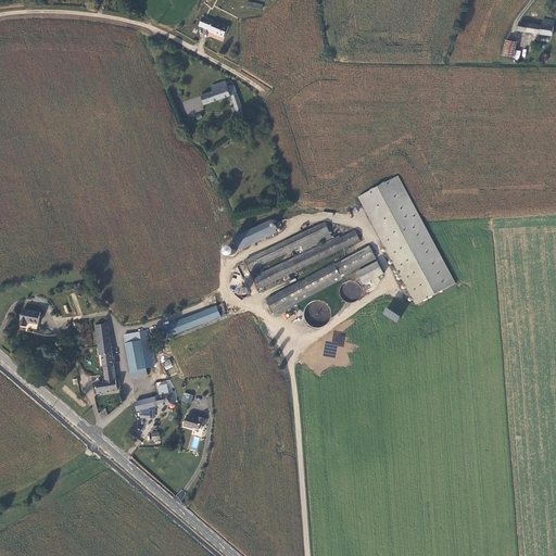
[(209,32),(224,37),(228,26),(212,21),(203,17),(199,26),(209,30),(209,32)]
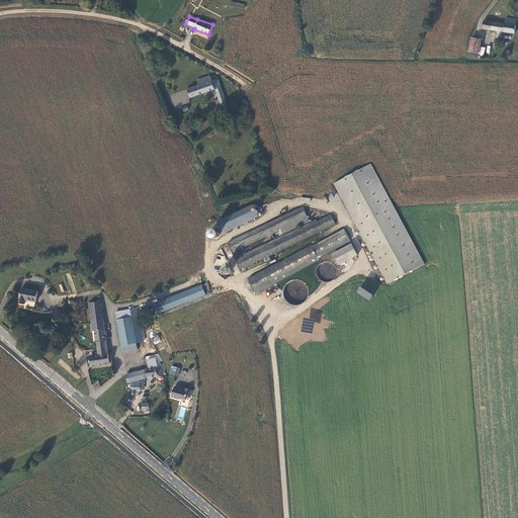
[(482,30),(515,32),(516,18),(504,17),(503,24),(483,23),(482,30)]
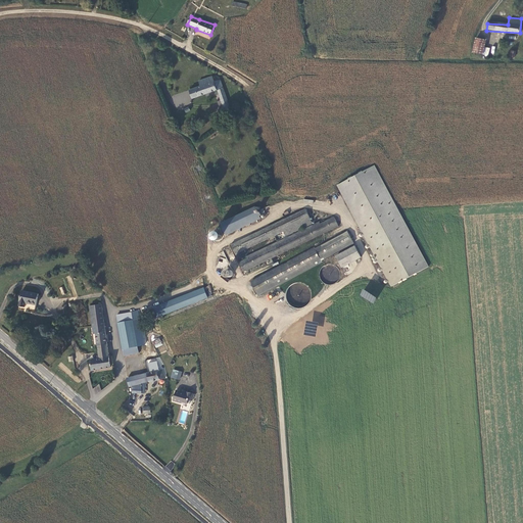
[(486,40),(476,38),(473,54),(483,56),(486,40)]
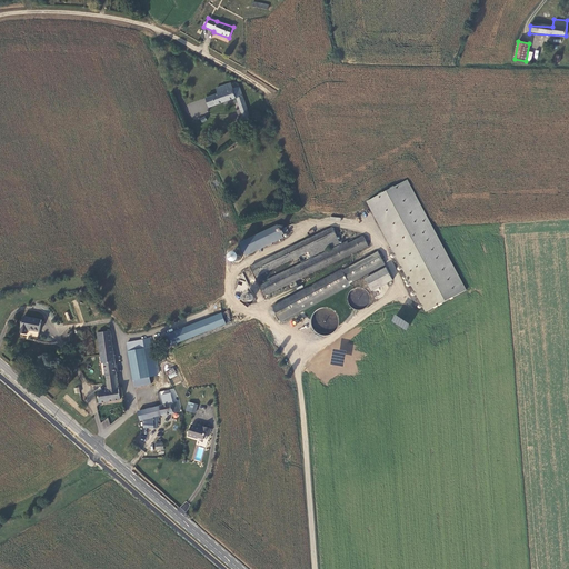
[(242,116),(249,113),(239,86),(232,88),(231,82),(216,88),(218,93),(205,98),(209,109),(236,99),(242,116)]
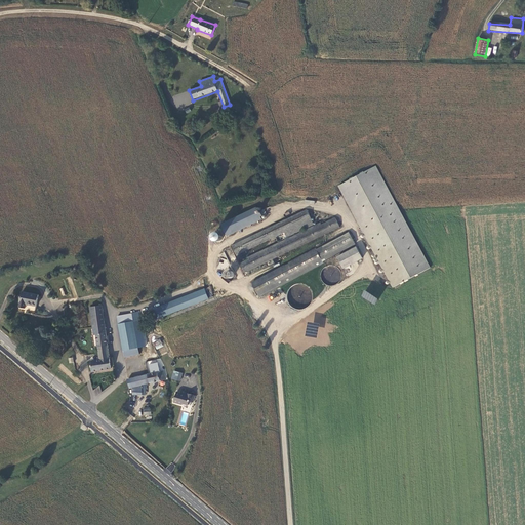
[(338,187),(394,289),(431,269),(376,165),(338,187)]
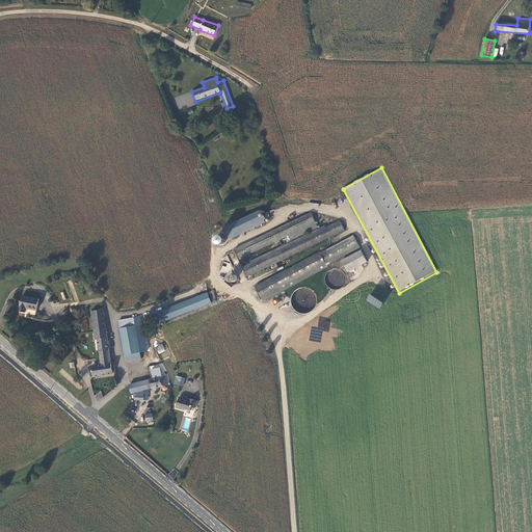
[(260,210),(223,228),(231,240),(266,222),(265,220),(263,215),(260,210)]
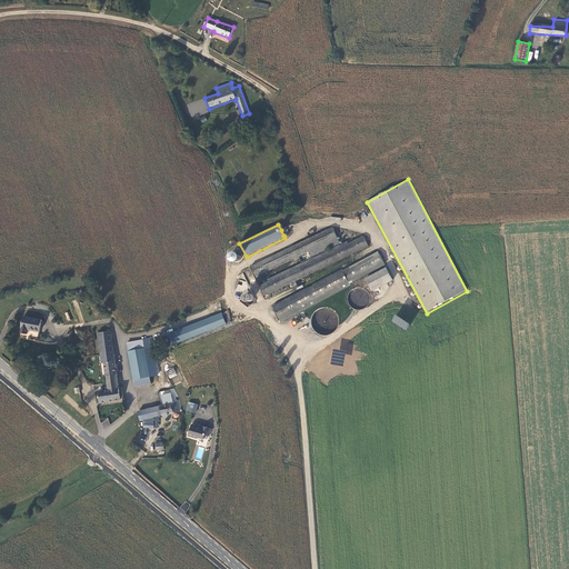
[(332,228),(250,267),(256,278),(298,258),(301,263),(309,260),(308,259),(313,257),(313,258),(341,243),(332,228)]
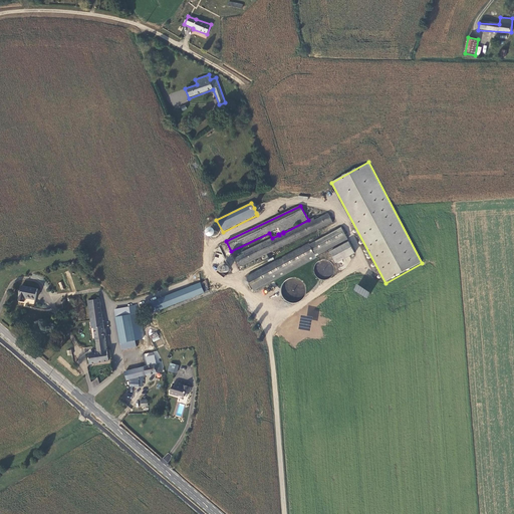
[(242,255),(235,258),(239,268),(333,223),(328,213),(315,220),(314,218),(308,220),(283,233),(283,232),(278,234),(279,235),(272,238),(241,253),(242,255)]
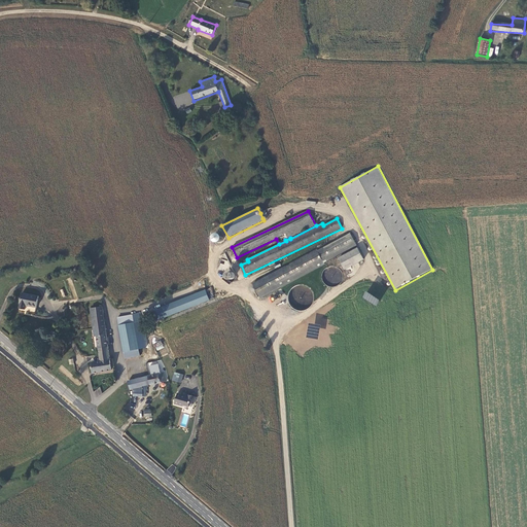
[(216,232),(209,236),(212,242),(220,238),(216,232)]
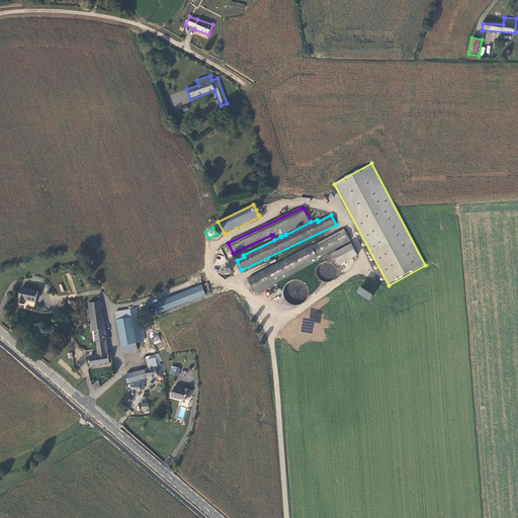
[(312,245),(248,279),(257,294),(320,260),(319,259),(351,242),(344,230),(313,246),(312,245)]
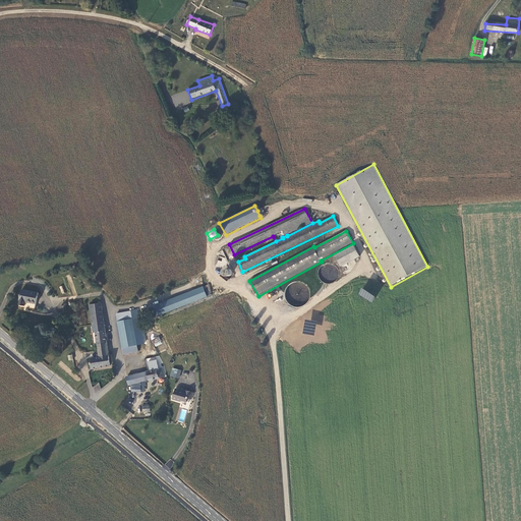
[(232,275),(232,274),(232,272),(231,271),(230,270),(228,269),(226,270),(225,271),(224,272),(224,274),(224,275),(225,277),(226,278),(228,278),(230,278),(231,277),(232,275)]
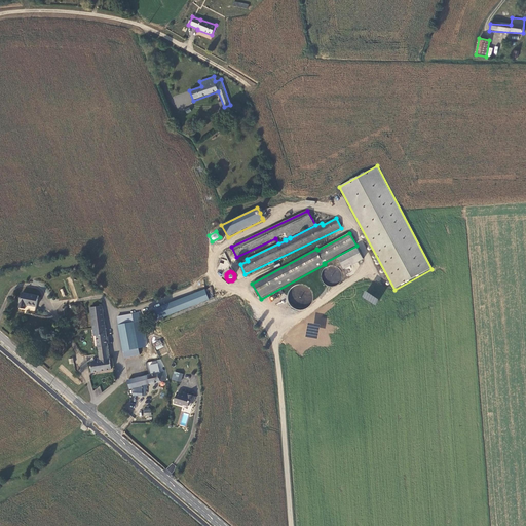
[(312,302),(308,284),(286,289),(291,310),(297,308),(298,311),(305,309),(304,304),(312,302)]
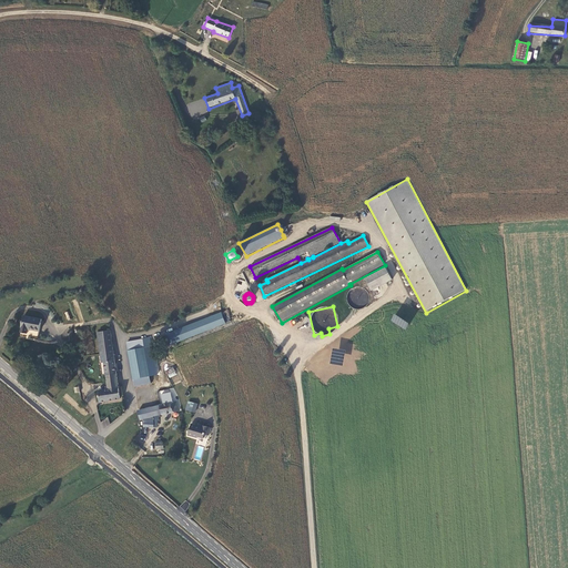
[(222,313),(162,336),(166,347),(226,324),(222,313)]
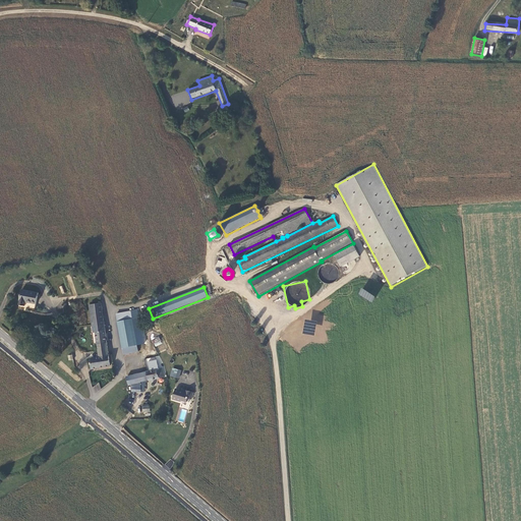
[(357,294),(371,302),(374,296),(361,288),(357,294)]
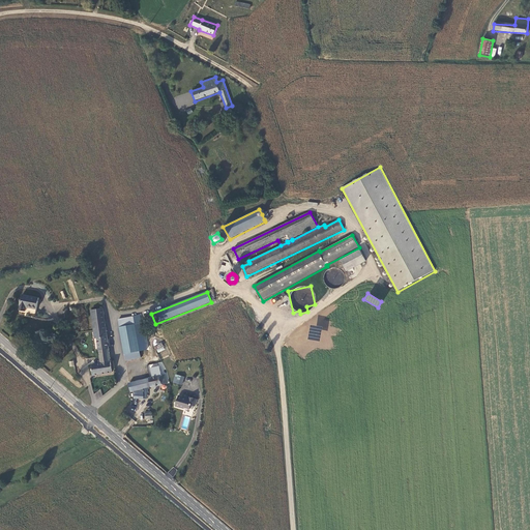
[(36,311),(38,298),(22,295),(20,302),(21,303),(20,311),(26,312),(26,308),(36,311)]
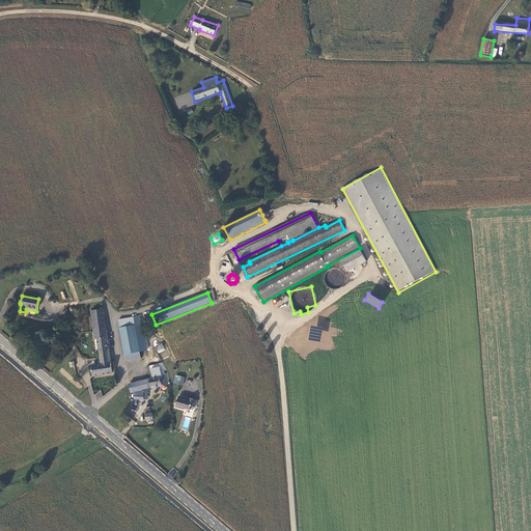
[(94,340),(98,339),(101,363),(91,365),(92,379),(113,375),(107,338),(103,309),(90,311),(94,340)]
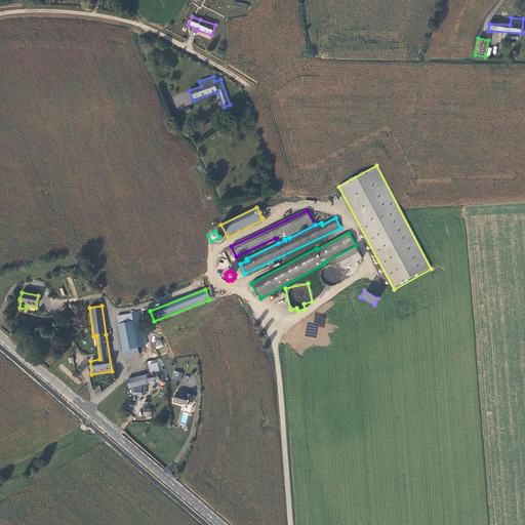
[(132,314),(117,317),(124,358),(139,355),(132,314)]
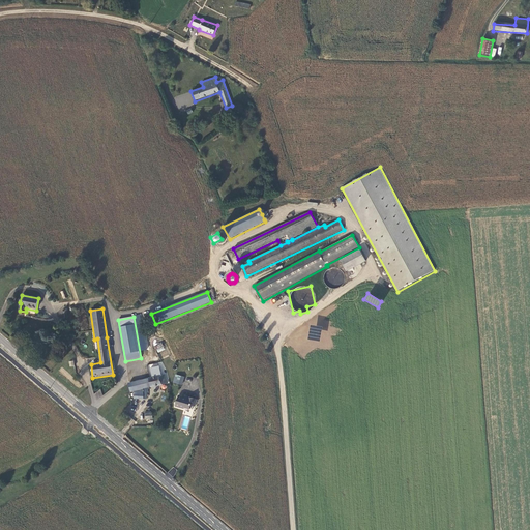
[(154,346),(157,353),(165,350),(162,343),(154,346)]
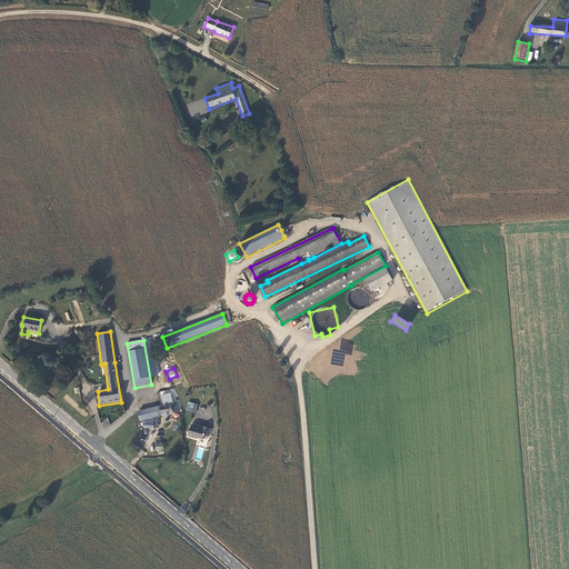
[(161,416),(179,412),(177,402),(160,406),(161,416)]
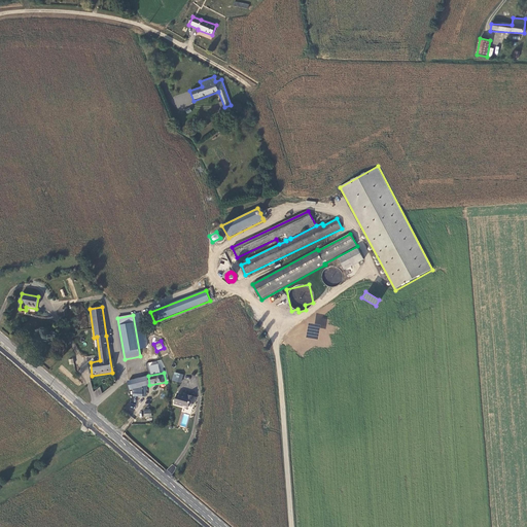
[(173,381),(180,383),(182,375),(175,373),(173,381)]
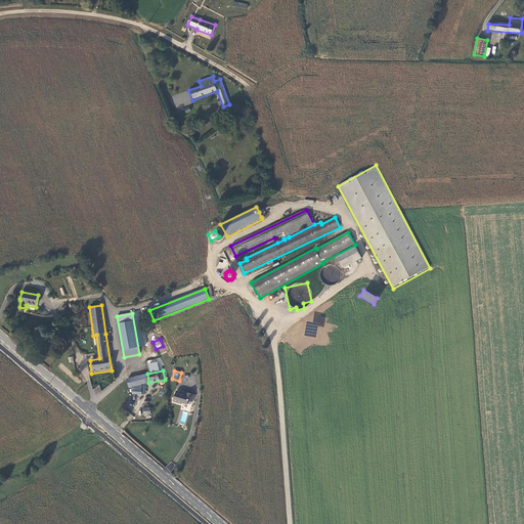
[(148,383),(147,374),(128,378),(130,388),(148,383)]
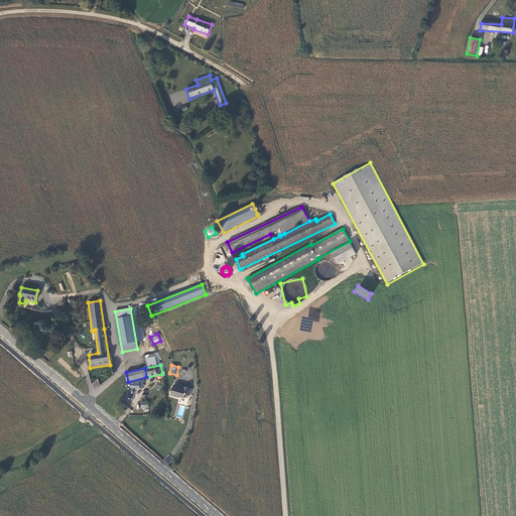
[(174,385),(171,396),(180,398),(180,397),(185,398),(186,394),(187,394),(187,393),(190,394),(192,388),(186,387),(185,388),(182,387),(183,385),(178,384),(178,386),(174,385)]
